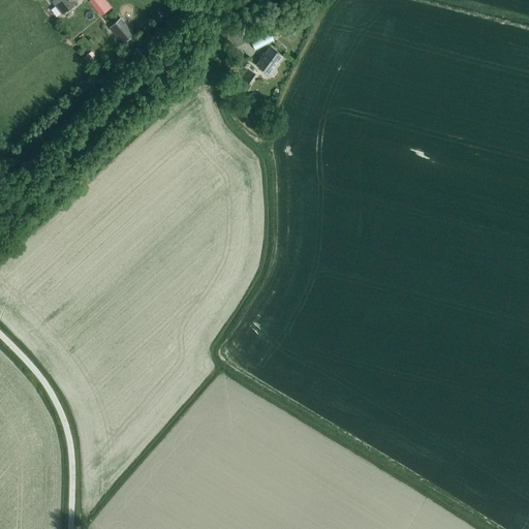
[(49,0),(50,1),(51,1),(62,13),(75,2),(74,1),(75,0),(49,0)]
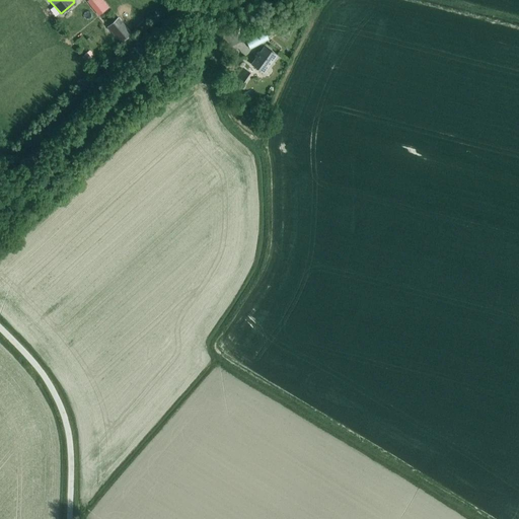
[(90,0),(88,2),(93,9),(102,2),(100,0),(90,0)]
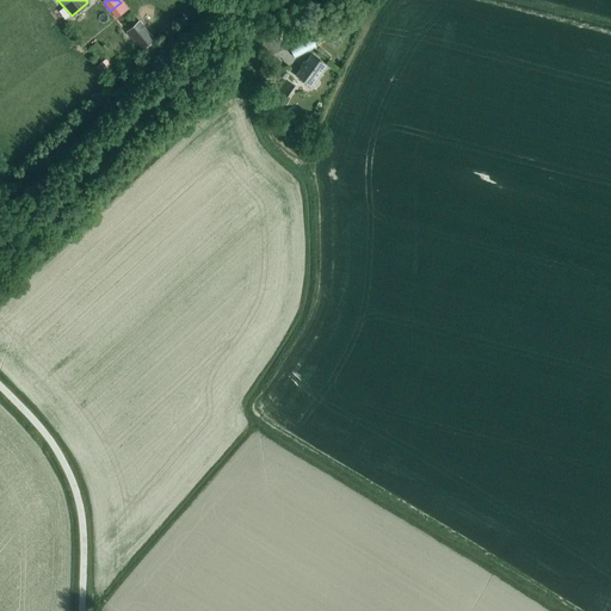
[(139,20),(125,32),(142,50),(161,34),(156,29),(150,34),(139,20)]
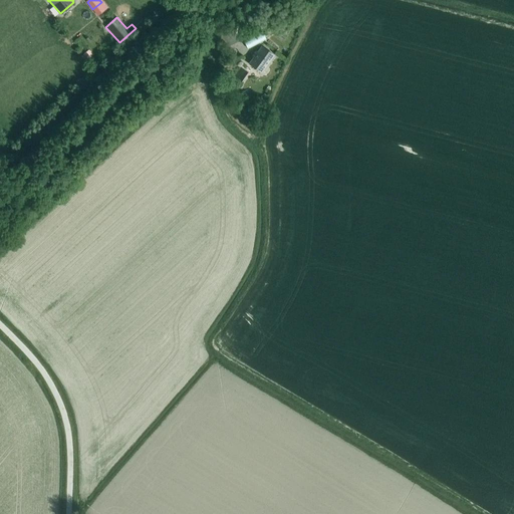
[(248,49),(266,40),(261,30),(243,40),(248,49)]
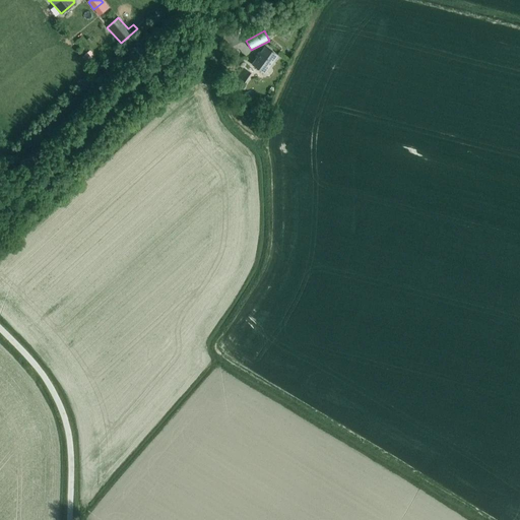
[(109,34),(105,38),(112,47),(117,43),(109,34)]
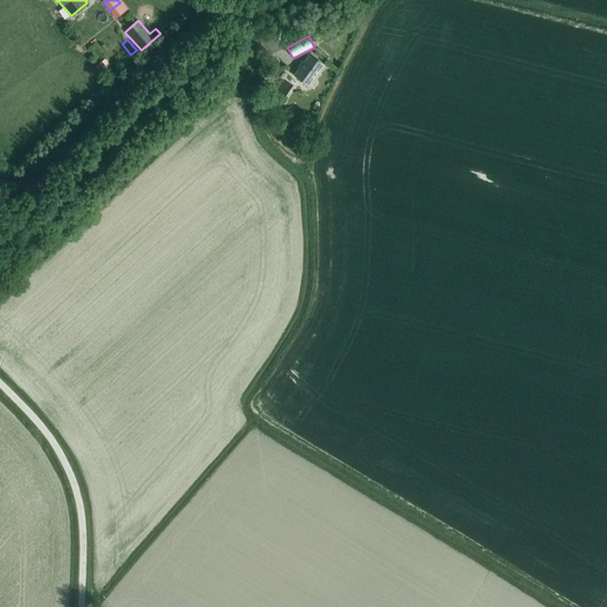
[(308,85),(324,65),(308,53),(293,75),(308,85)]
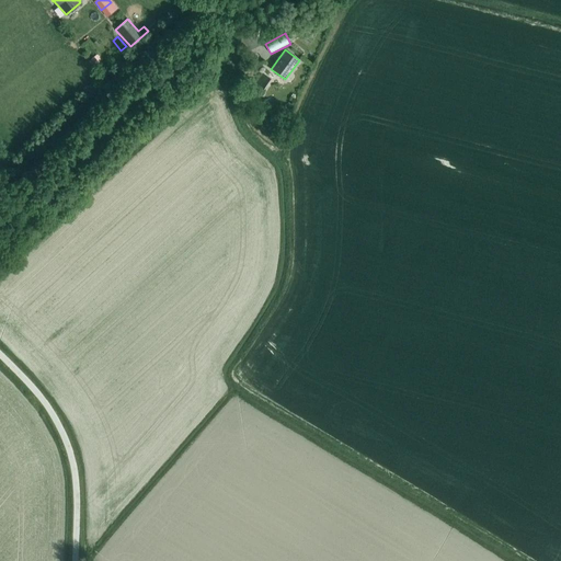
[(98,54),(89,61),(93,67),(102,59),(98,54)]
